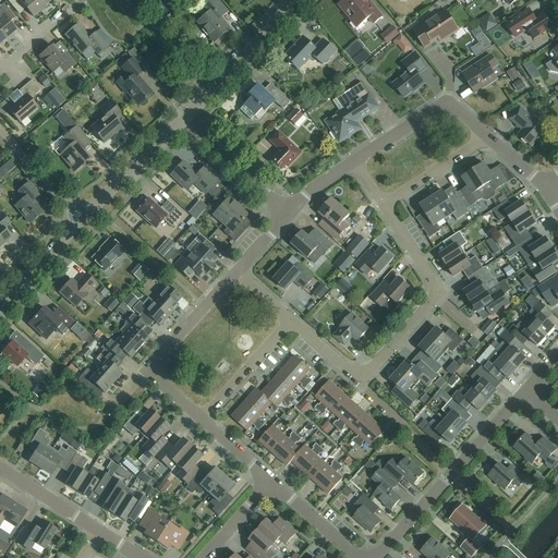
[(32,16),(41,9),(34,0),(8,0),(7,1),(16,12),(24,7),(32,16)]
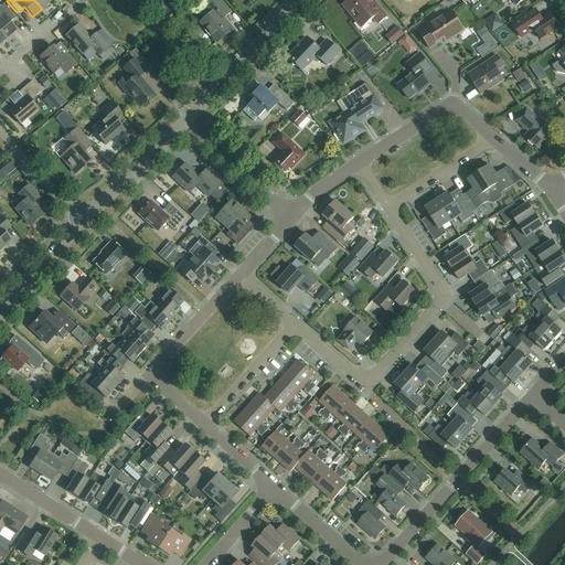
[(216,43),(232,31),(222,19),(230,12),(219,0),(215,0),(205,8),(211,14),(200,23),(216,43)]
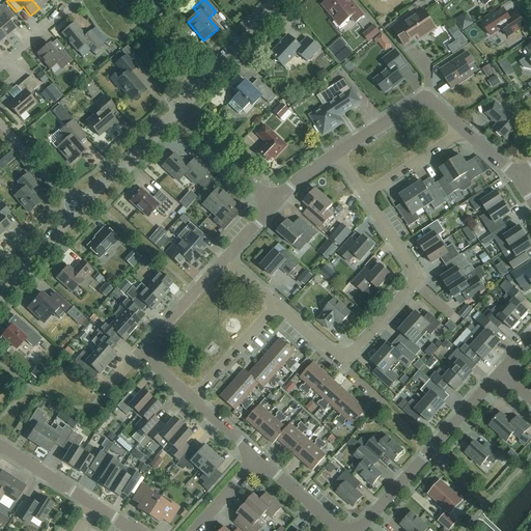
[(356,23),(364,17),(350,0),(328,0),(323,5),(340,26),(352,18),(356,23)]
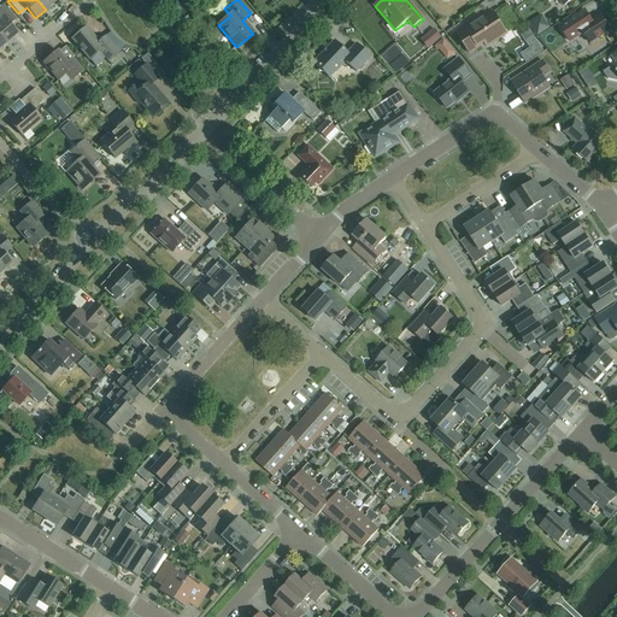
[(0,36),(6,43),(17,34),(10,25),(16,21),(3,6),(0,7),(0,36)]
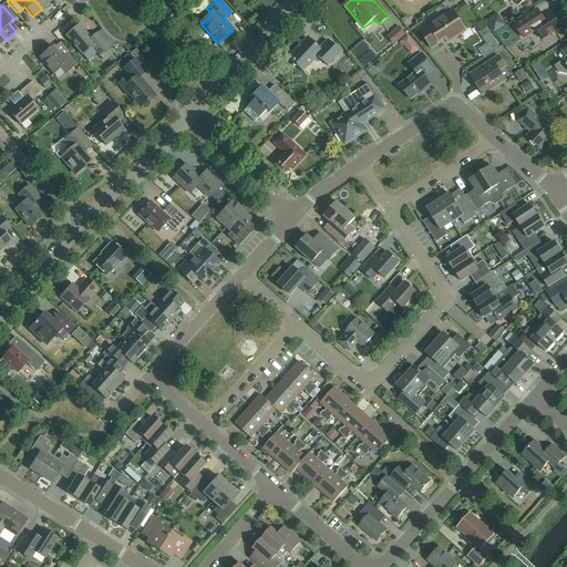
[(515,26),(523,38),(532,32),(539,34),(543,40),(562,28),(553,13),(544,19),(538,10),(515,26)]
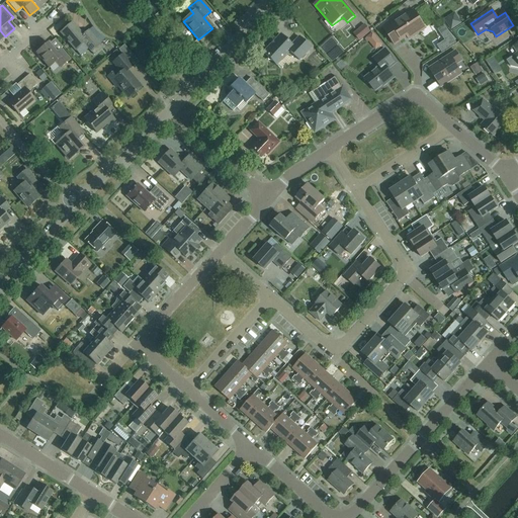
[(426,28),(414,10),(392,24),(391,23),(382,28),(395,45),(407,36),(409,39),(426,28)]
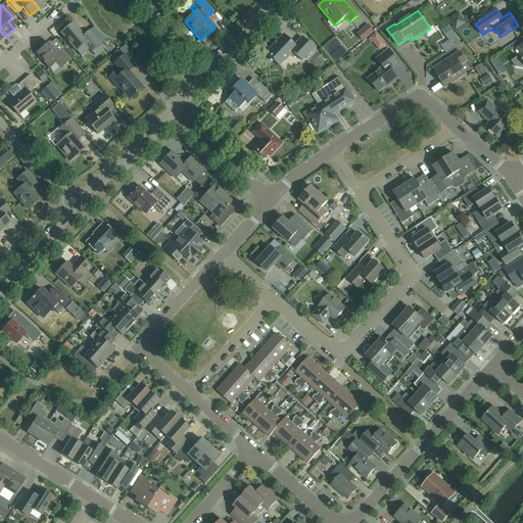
[(83,36),(73,24),(60,33),(76,51),(85,44),(92,52),(95,55),(103,48),(101,45),(100,45),(89,32),(83,36)]
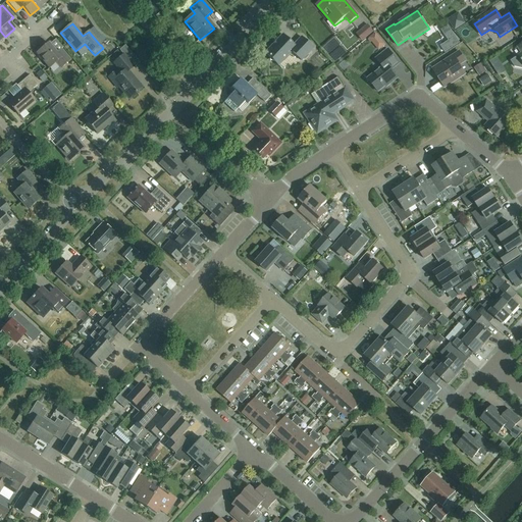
[(367,24),(356,34),(362,41),(373,32),(367,24)]
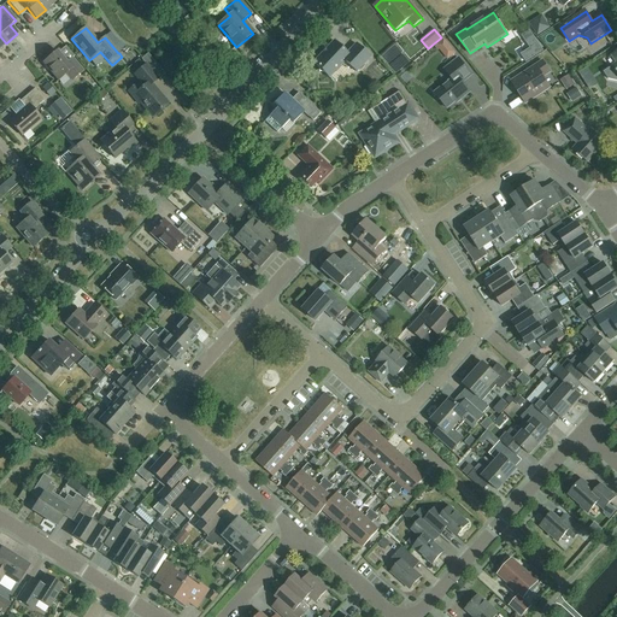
[(522,36),(526,41),(533,36),(530,31),(522,36)]
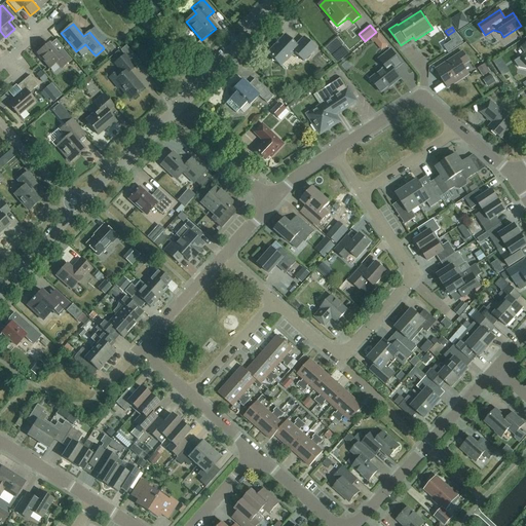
[(373,44),(381,38),(379,34),(371,41),(373,44)]
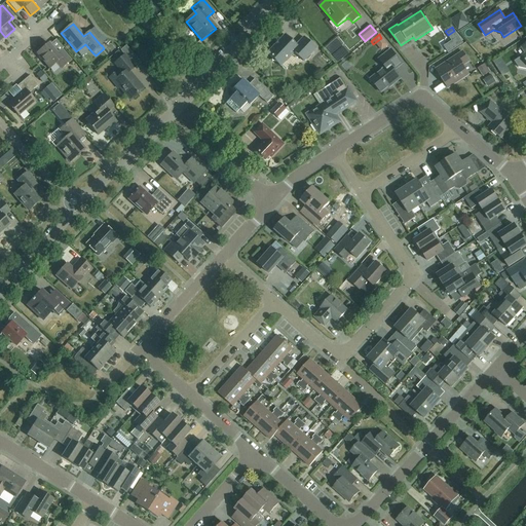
[(296,45),(285,35),(267,53),(271,58),(272,62),(275,62),(285,70),(285,69),(280,66),(294,52),(303,62),(315,48),(303,37),(296,45)]
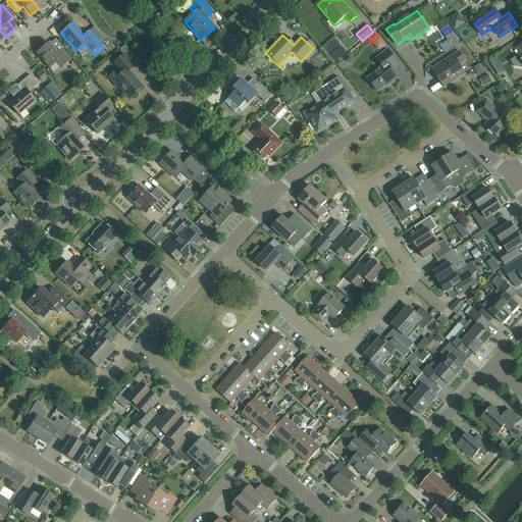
[(56,53),(48,44),(37,53),(49,68),(55,63),(60,68),(70,60),(61,49),(56,53)]
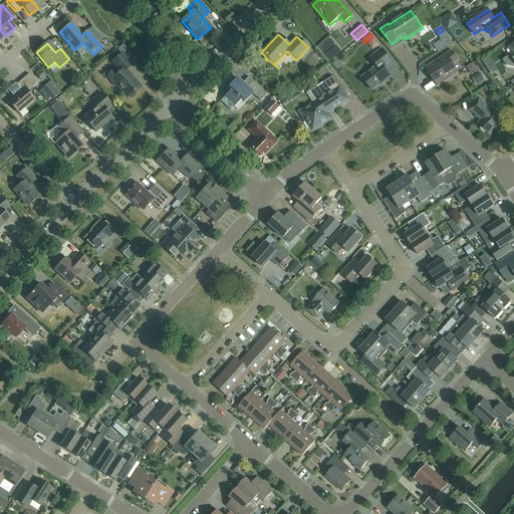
[(443,49),(438,43),(434,45),(439,52),(443,49)]
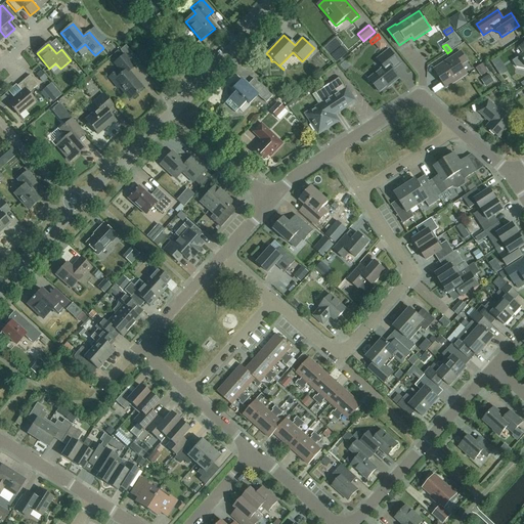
[(523,44),(520,47),(523,54),(513,61),(517,68),(523,69),(523,44)]
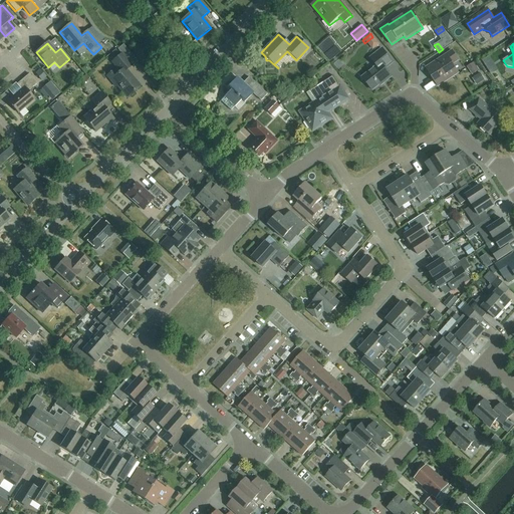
[(380,85),(392,76),(386,69),(394,62),(382,48),(370,58),(376,66),(362,77),(372,90),(379,84),(380,85)]
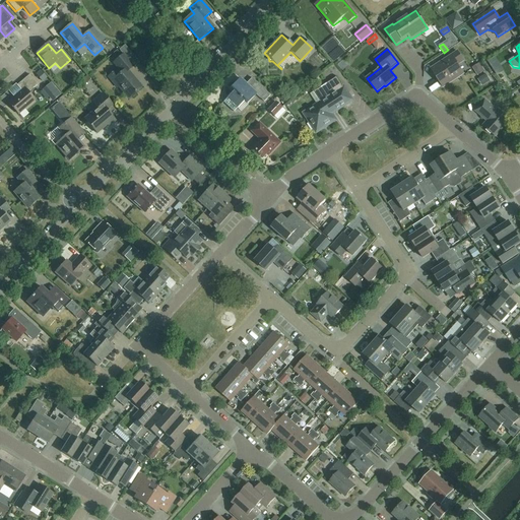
[(443,87),(463,74),(458,65),(463,61),(457,52),(431,69),(443,87)]
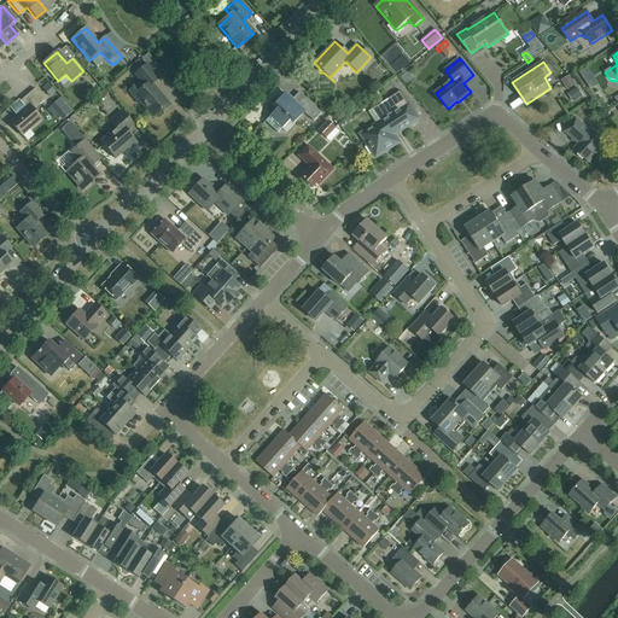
[(152,117),(168,104),(151,85),(158,80),(146,65),(134,75),(145,87),(140,91),(136,86),(128,92),(133,97),(139,104),(140,103),(152,117)]
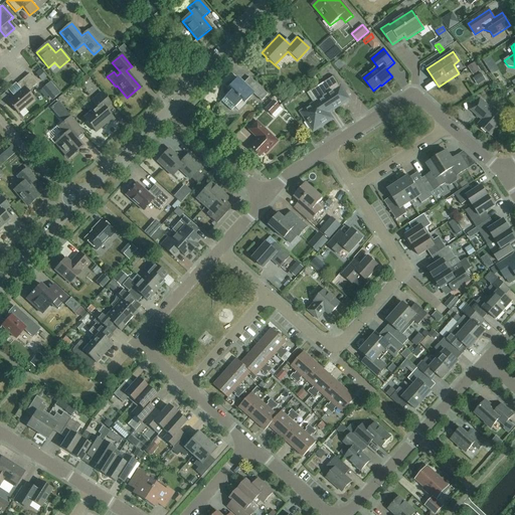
[(468,67),(473,75),(480,70),(475,62),(468,67)]
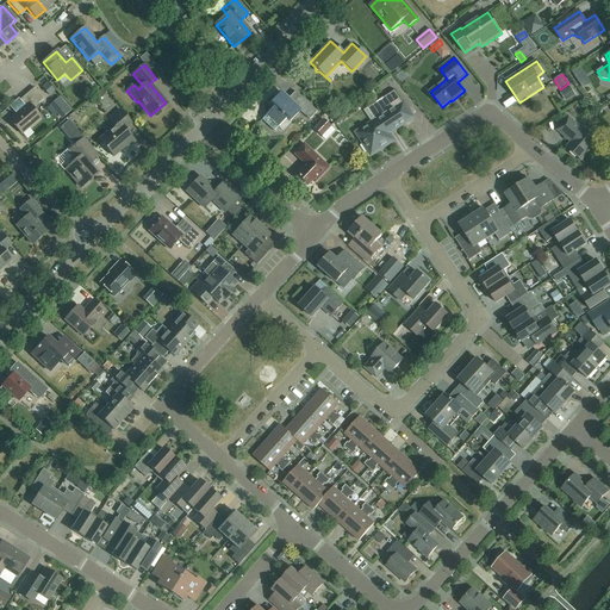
[(49,97),(55,91),(48,82),(42,88),(49,97)]
